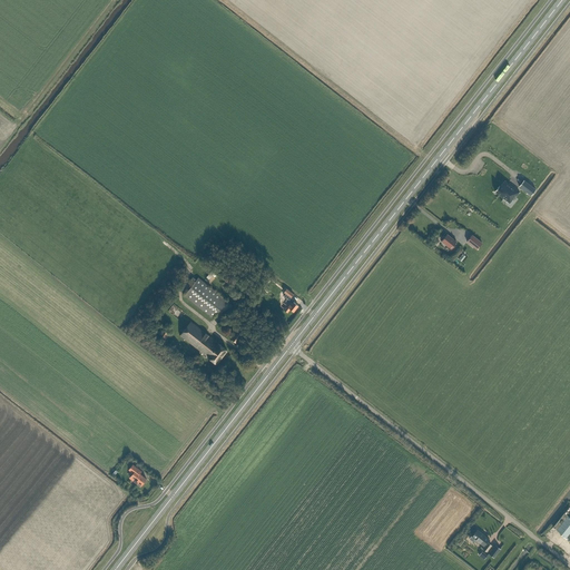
[(500,186),(495,192),(510,203),(512,199),(513,200),(519,192),(504,180),(500,186)]
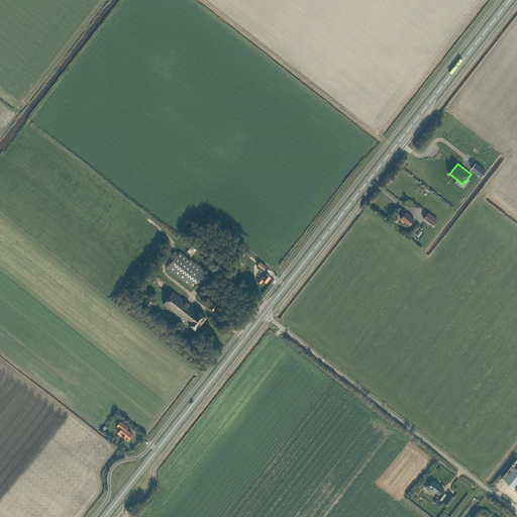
[(476,164),(471,169),(482,178),(486,172),(476,164)]
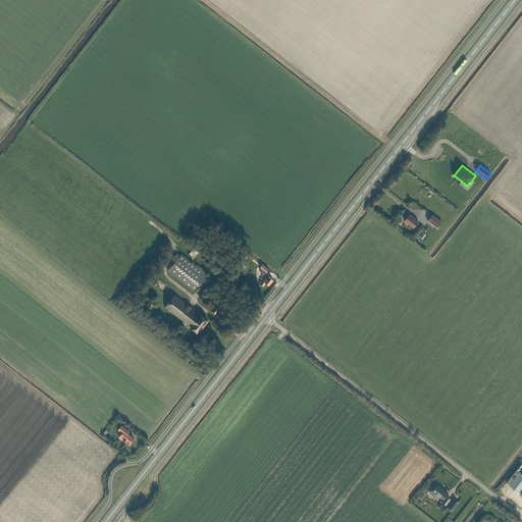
[(410,215),(405,221),(413,227),(418,221),(410,215)]
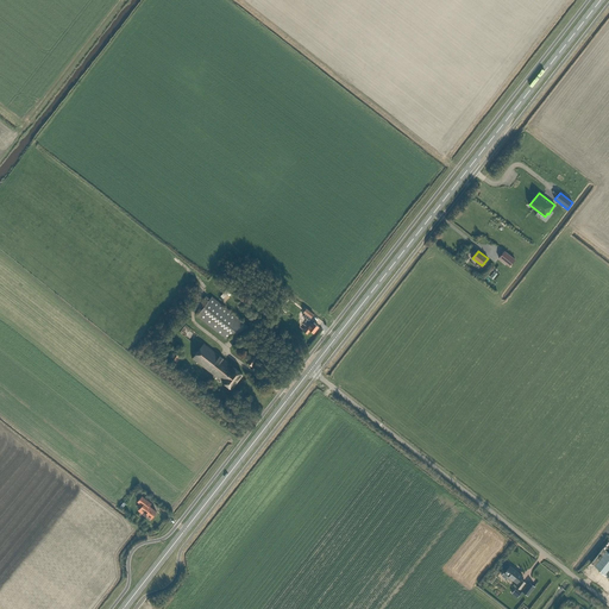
[(504,251),(498,258),(509,267),(515,259),(504,251)]
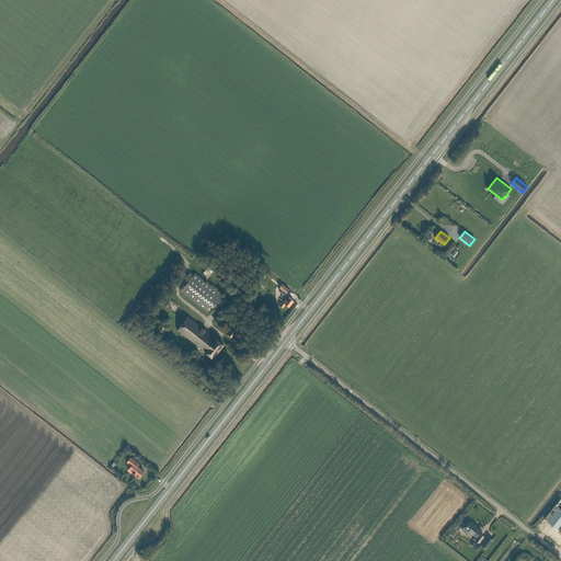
[(195,274),(181,292),(209,313),(224,297),(195,274)]
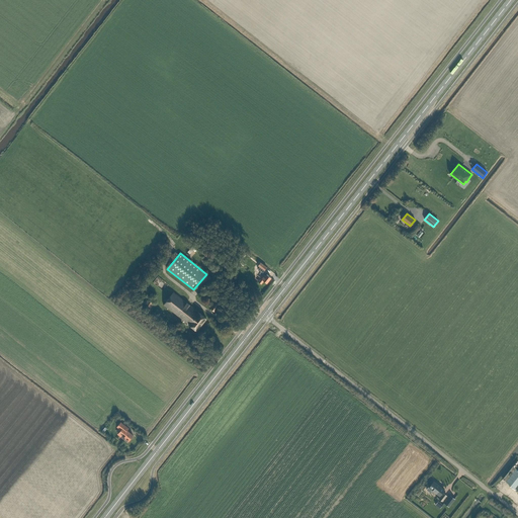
[(261,284),(264,281),(267,283),(271,278),(265,273),(266,271),(264,270),(267,267),(260,262),(258,265),(259,267),(258,269),(261,271),(259,273),(262,276),(259,280),(257,280),(261,284)]
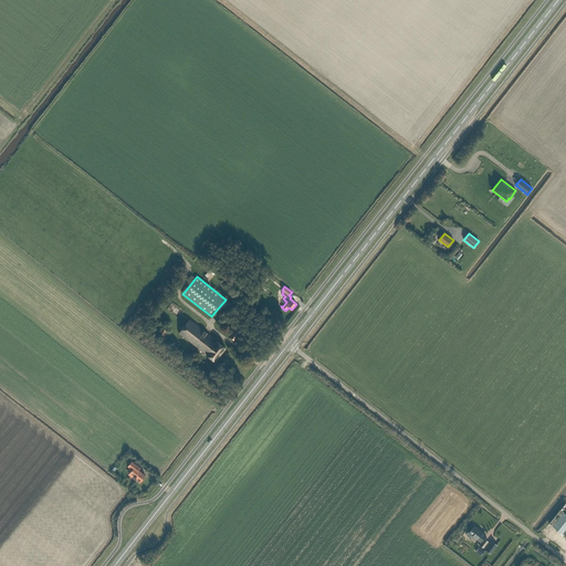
[(173,311),(180,316),(184,311),(177,306),(173,311)]
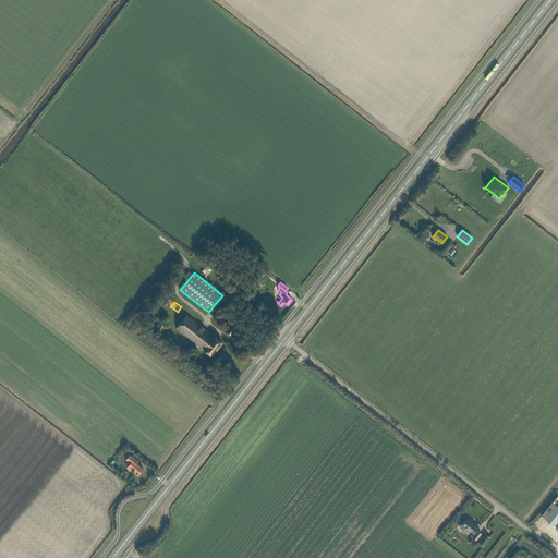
[(187,315),(177,328),(204,350),(211,356),(222,343),(214,337),(187,315)]
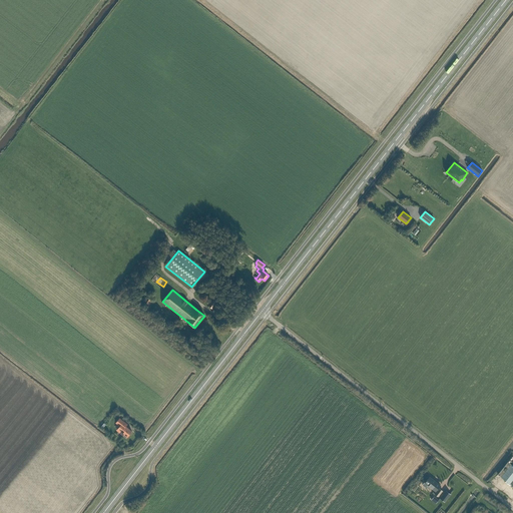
[(147,296),(141,303),(147,308),(153,301),(147,296)]
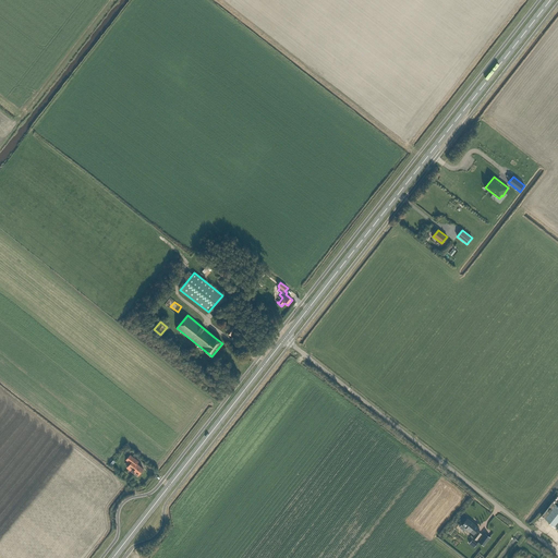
[(232,325),(227,332),(231,336),(237,328),(232,325)]
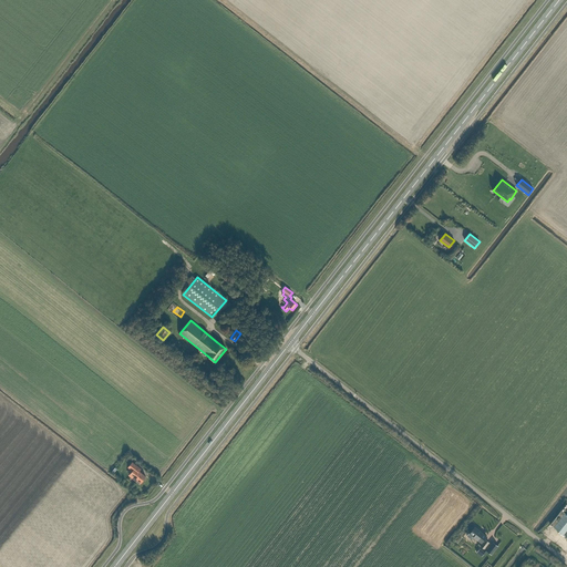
[(141,468),(137,465),(136,465),(134,463),(132,462),(129,467),(133,471),(130,475),(136,481),(137,480),(141,482),(146,476),(138,471),(141,468)]
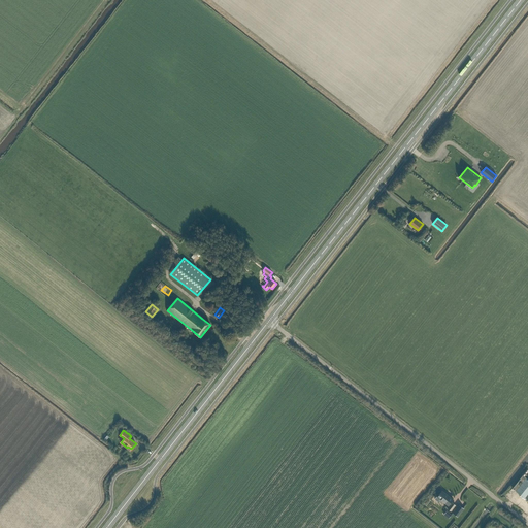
[(527,479),(524,475),(513,489),(527,500),(527,479)]
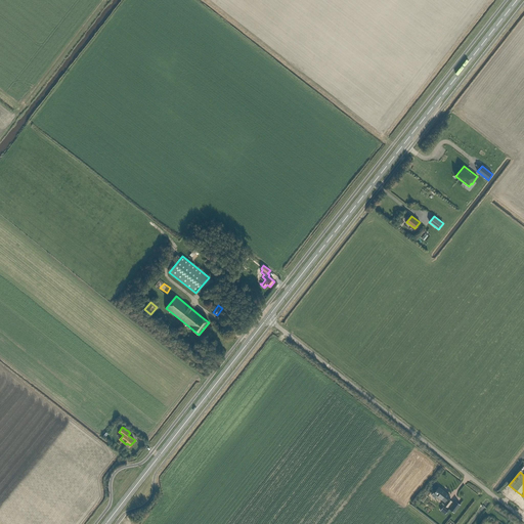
[(439,487),(434,493),(434,492),(432,495),(436,498),(438,496),(445,501),(449,495),(446,492),(445,493),(442,491),(442,490),(439,487)]
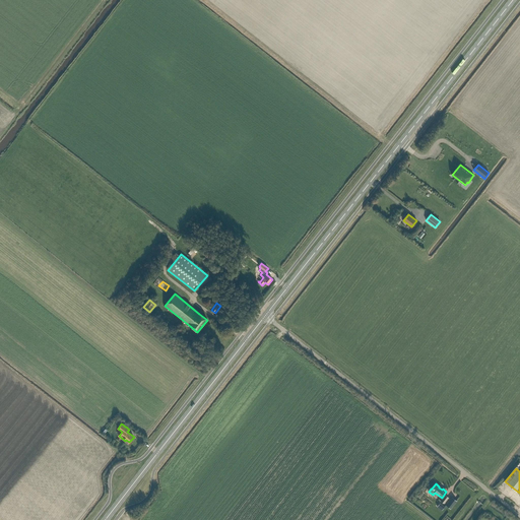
[(445,495),(441,501),(444,504),(449,498),(445,495)]
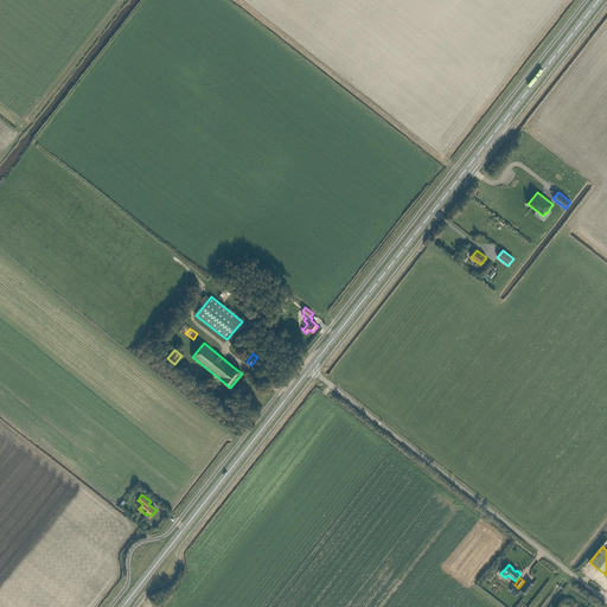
[(528,581),(521,589),(526,594),(534,586),(528,581)]
